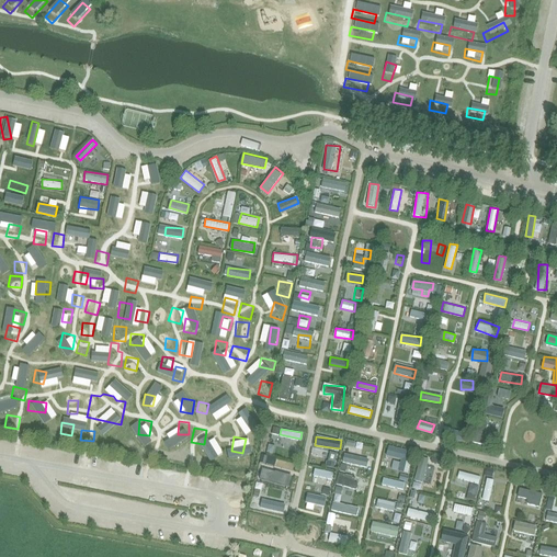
[(167,459),(175,462),(178,448),(169,446),(167,459)]
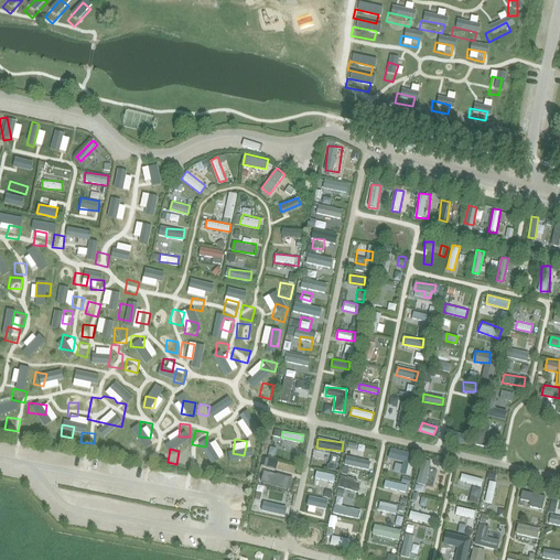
[(203,452),(194,452),(193,467),(202,469),(203,452)]
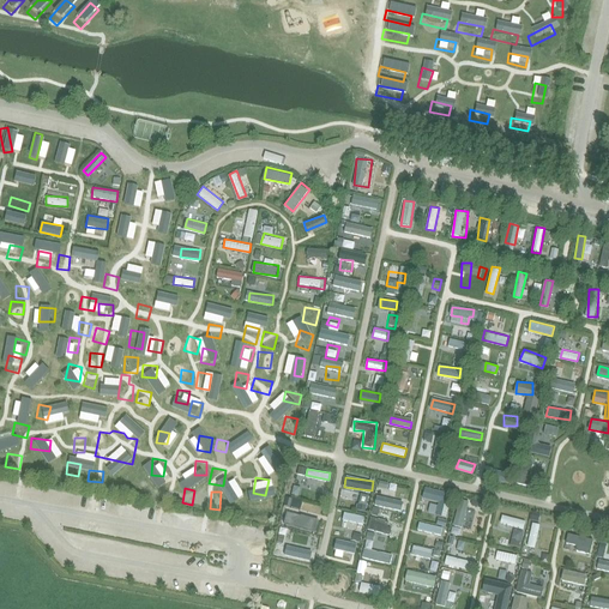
[(377,495),(374,505),(401,512),(403,502),(377,495)]
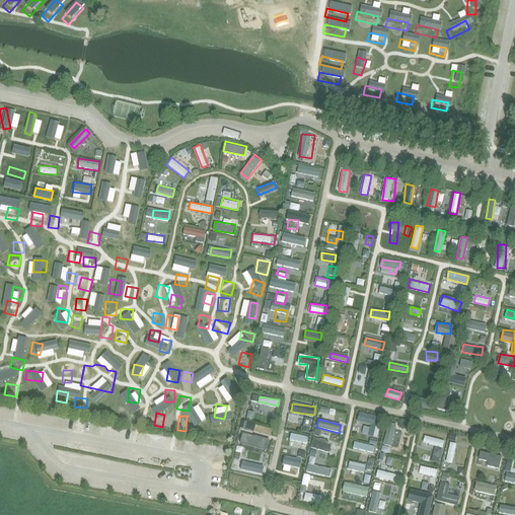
[(212,436),(212,430),(210,431),(210,423),(199,424),(199,436),(212,436)]
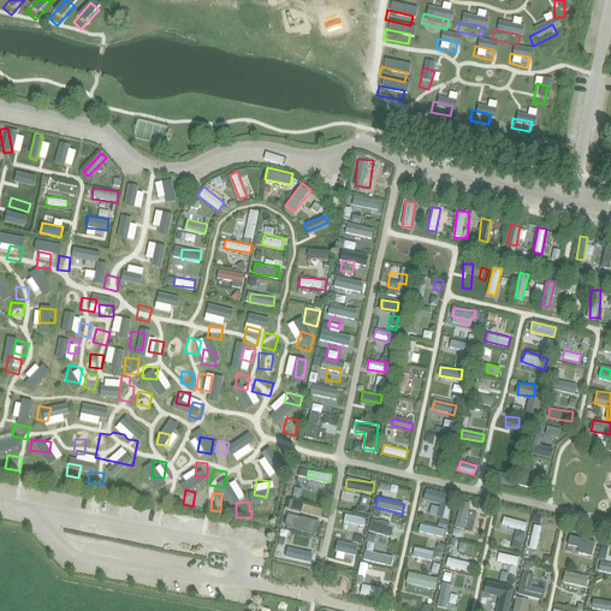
[(475,511),(466,509),(461,525),(472,527),(475,511)]
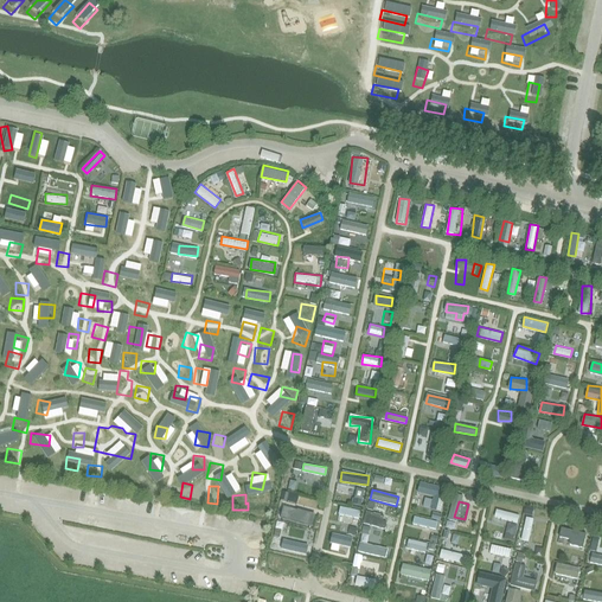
[(358,517),(359,510),(340,506),(339,513),(358,517)]
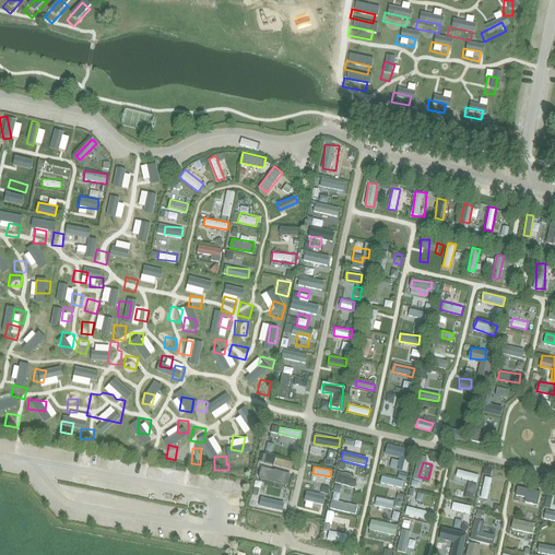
[(476,481),(477,473),(457,470),(456,479),(476,481)]
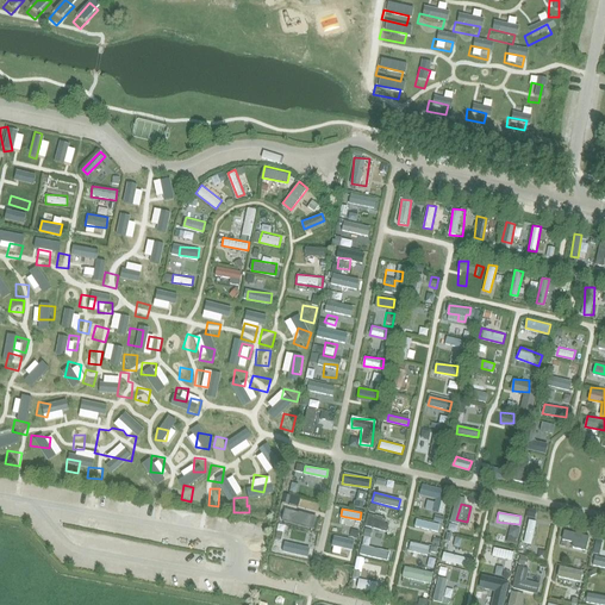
[(294,513),(292,523),(313,528),(315,519),(294,513)]
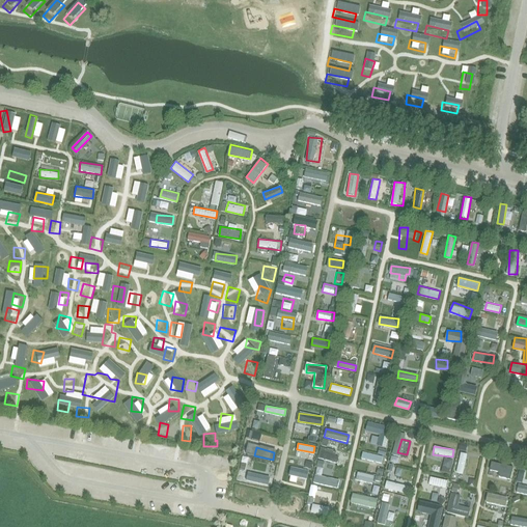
[(323,461),(337,462),(338,449),(324,448),(323,461)]
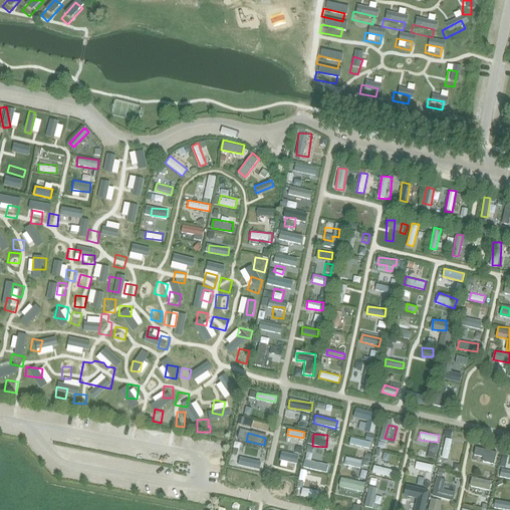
[(351,437),(349,444),(370,450),(372,443),(351,437)]
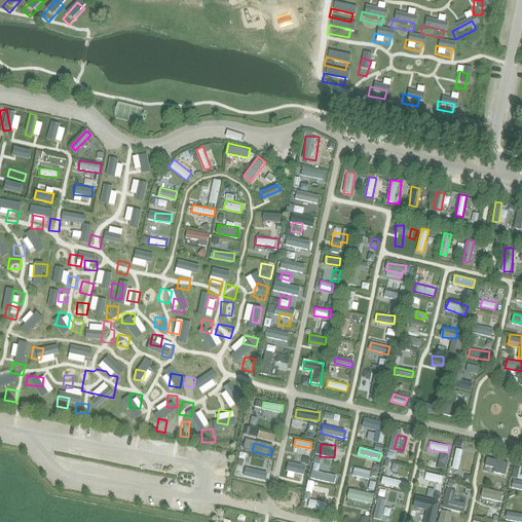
[(455,447),(450,475),(456,476),(462,449),(455,447)]
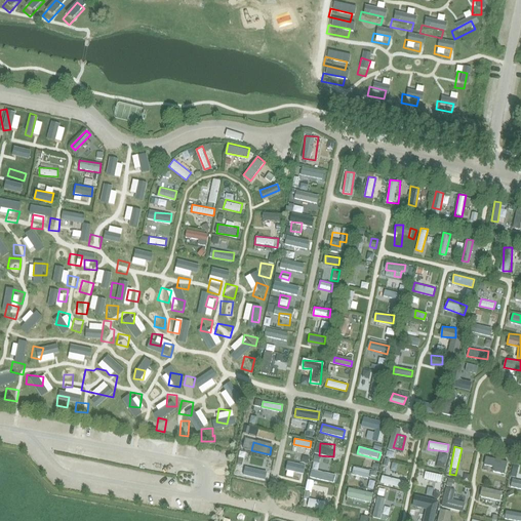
[(492,468),(491,471),(502,475),(507,463),(487,454),(483,465),(492,468)]
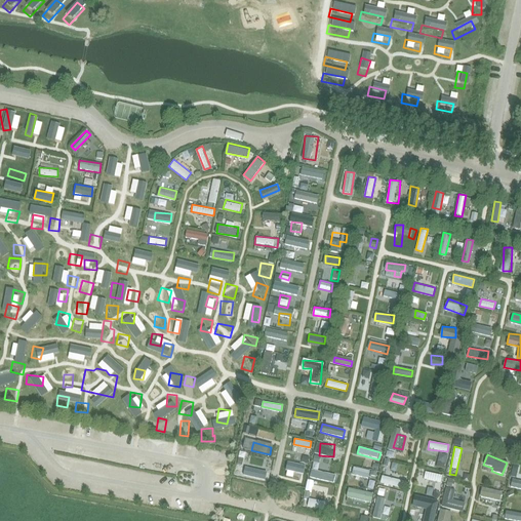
[(235,465),(241,467),(243,457),(237,456),(235,465)]
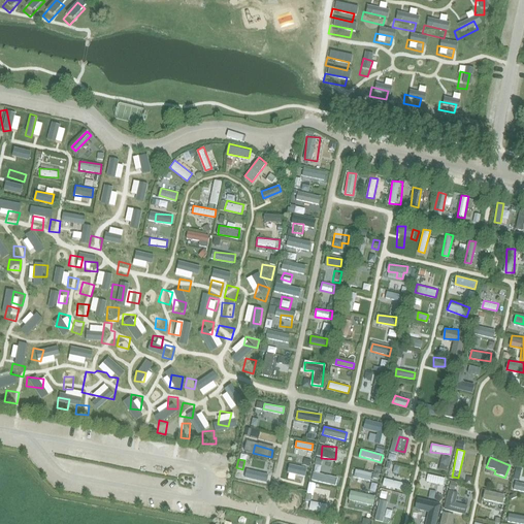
[(291,463),(290,470),(306,473),(308,466),(291,463)]
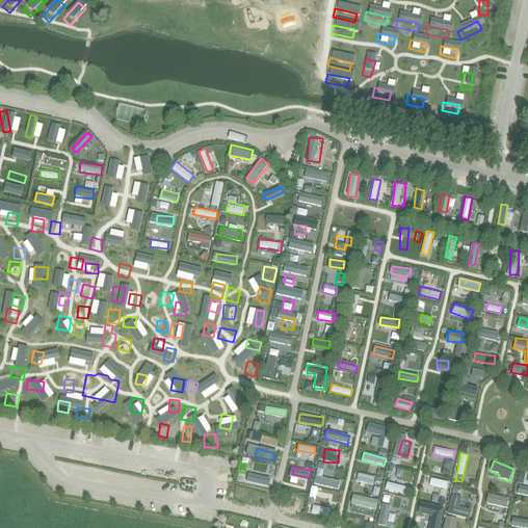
[(266,489),(268,478),(247,473),(244,483),(266,489)]
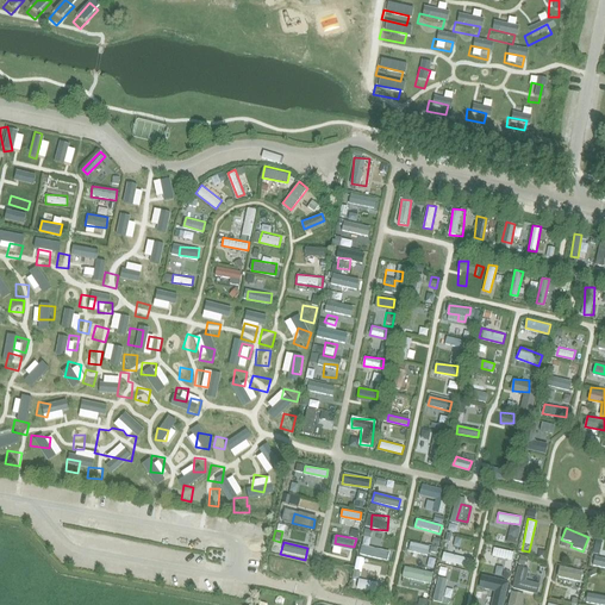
[(409,550),(430,553),(431,544),(410,542),(409,550)]
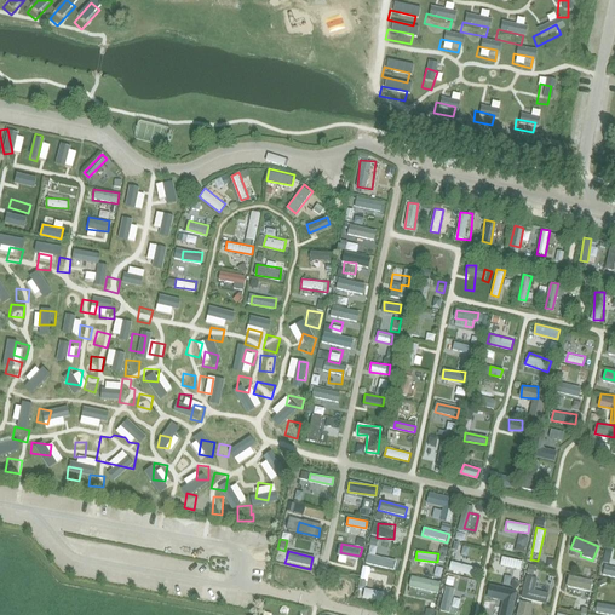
[(368,553),(366,561),(390,568),(392,559),(368,553)]
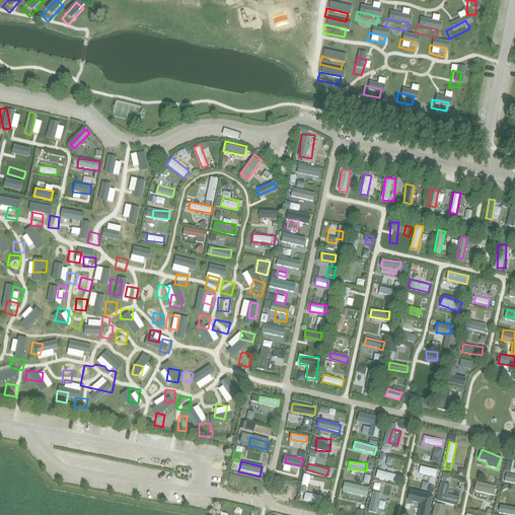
[(420,466),(419,474),(435,477),(436,468),(420,466)]
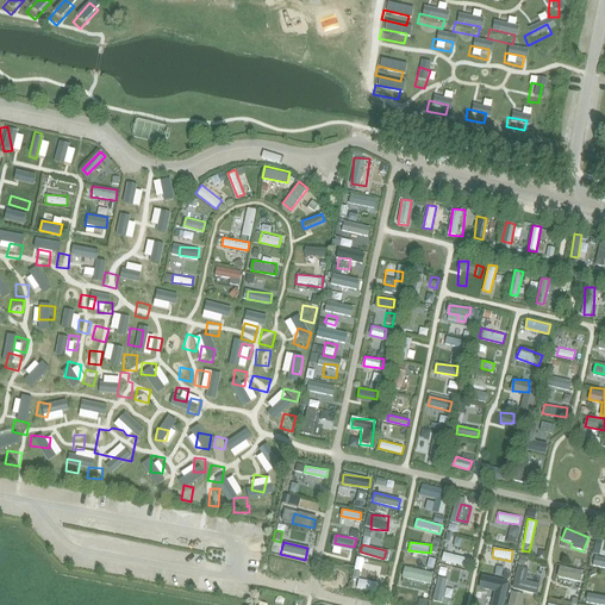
[(465,566),(468,557),(444,550),(441,559),(465,566)]
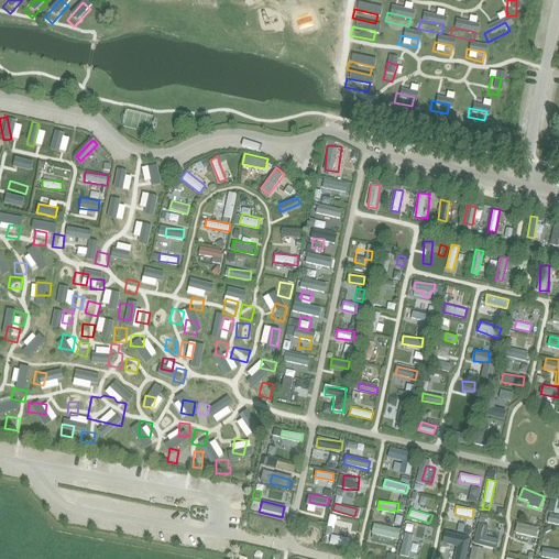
[(558,516),(548,514),(546,523),(558,525),(558,516)]
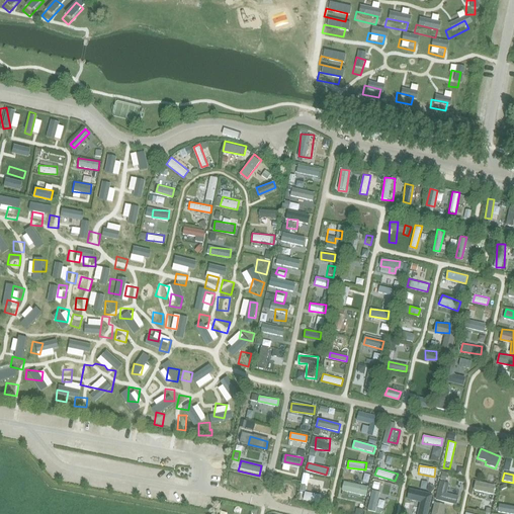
[(445,494),(447,482),(438,480),(434,500),(455,504),(457,496),(445,494)]
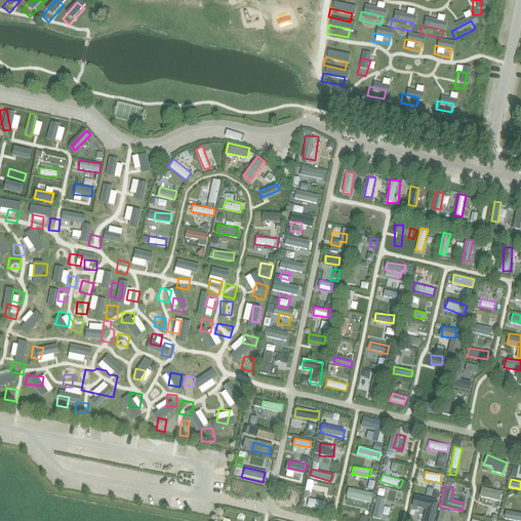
[(349,487),(347,496),(371,501),(373,491),(349,487)]
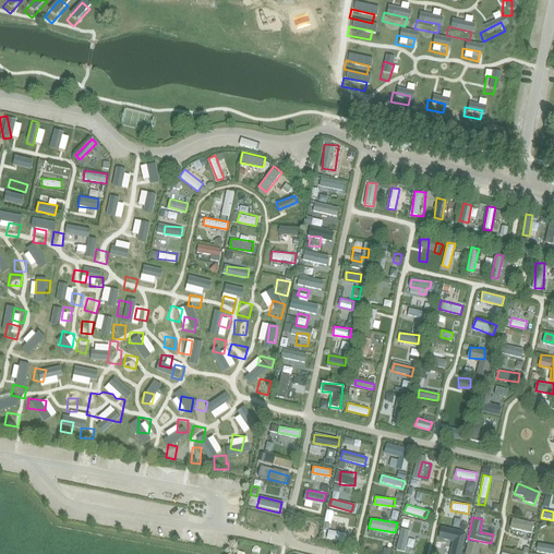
[(531,532),(533,521),(512,518),(510,529),(531,532)]
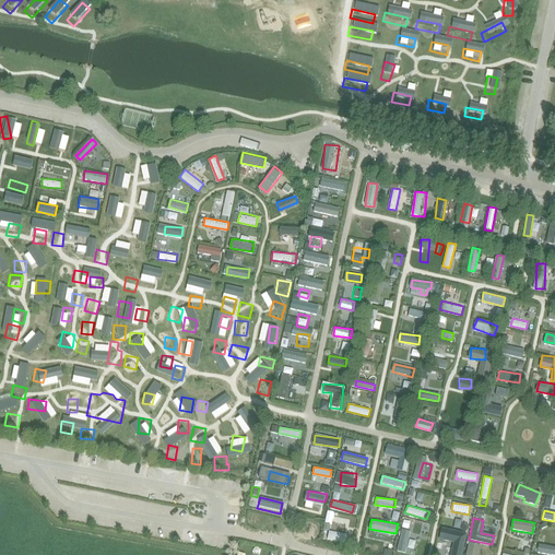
[(463,542),(464,531),(441,528),(441,535),(448,535),(447,540),(463,542)]
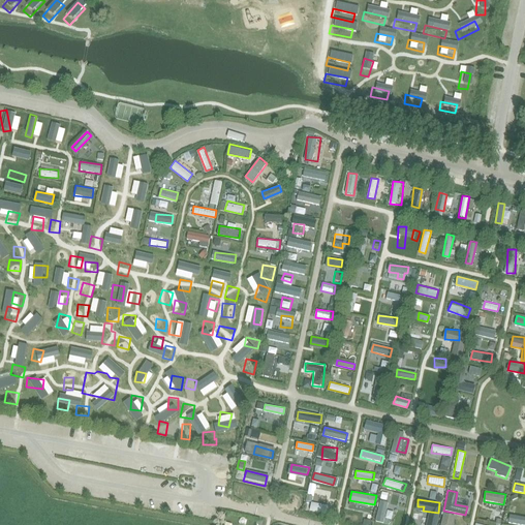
[(312,500),(309,510),(327,514),(330,504),(312,500)]
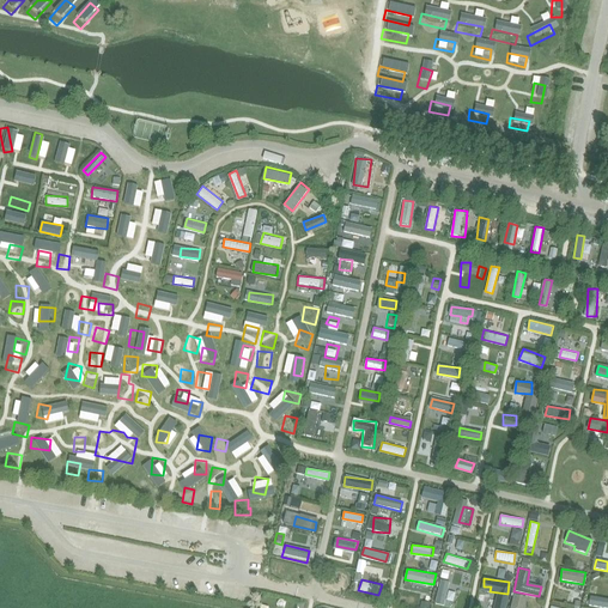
[(272,585),(272,594),(302,596),(302,588),(272,585)]
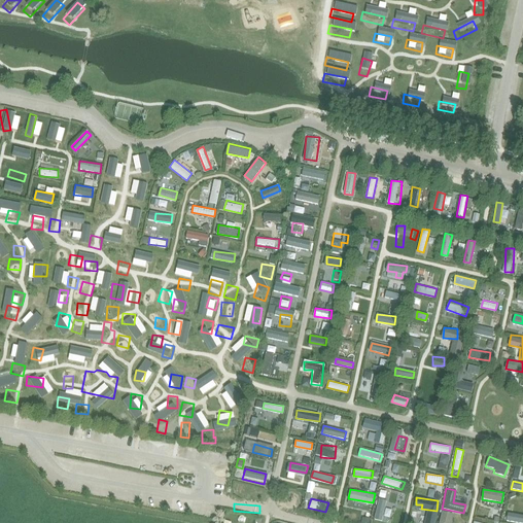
[(450,522),(453,513),(443,511),(439,522),(450,522)]
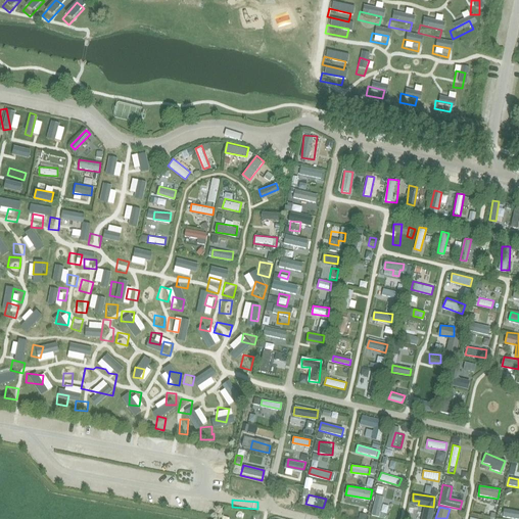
[(518,511),(503,508),(501,516),(512,518),(518,518),(518,514),(518,511)]
